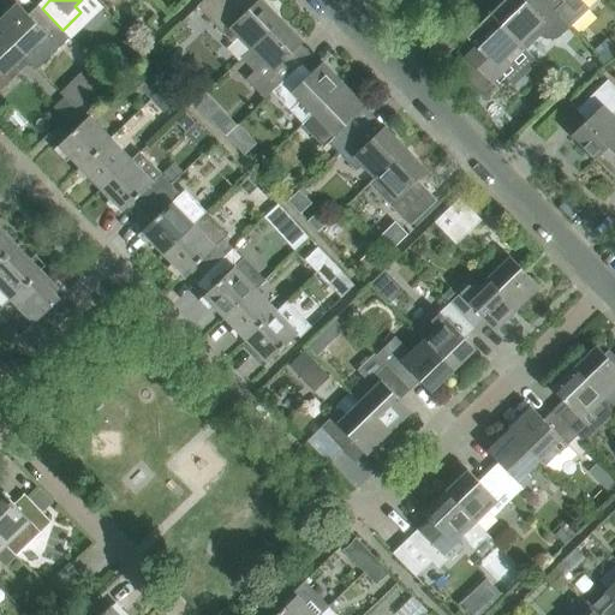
[(240,37),(252,51),(282,22),(261,0),(257,0),(245,12),(232,0),(203,0),(197,6),(233,43),(240,37)]
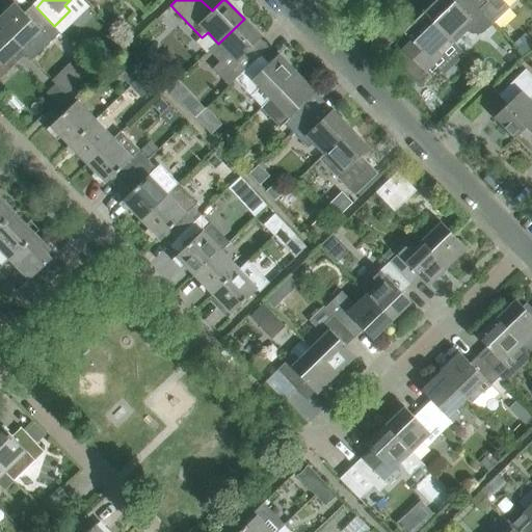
[(452,0),(434,0),(424,11),(450,37),(455,43),(467,31),(472,34),(481,34),(484,32),(494,23),(470,0),(460,0),(457,4),(452,0)]
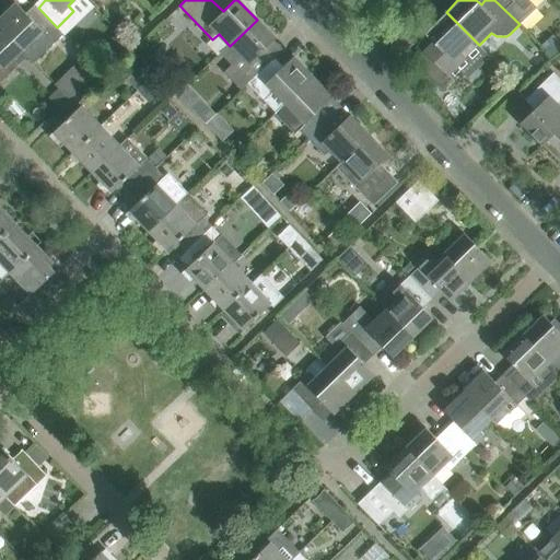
[(494,0),(520,24),(538,7),(532,0),(494,0)]
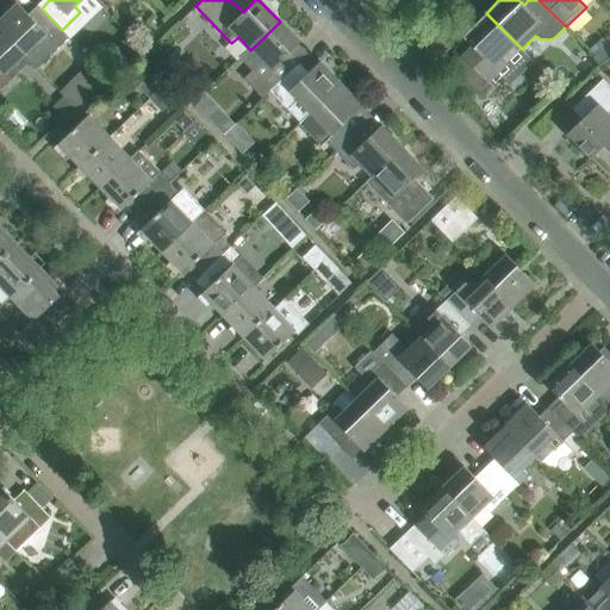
[(17,4),(0,18),(0,29),(30,60),(37,68),(50,55),(43,48),(62,30),(42,8),(31,18),(17,4)]
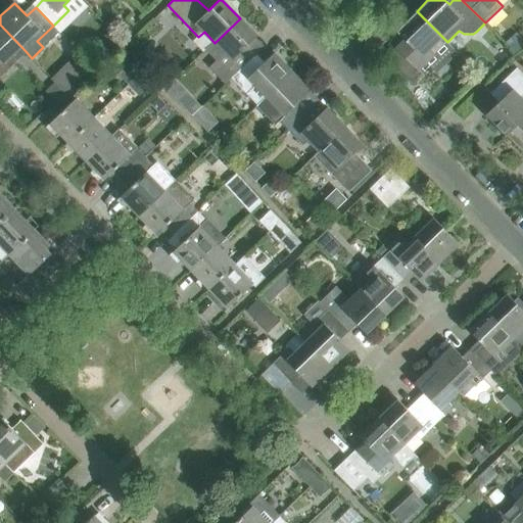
[(447,42),(442,37),(417,11),(395,31),(405,41),(396,49),(399,52),(390,61),(411,83),(422,73),(418,69),(447,42)]
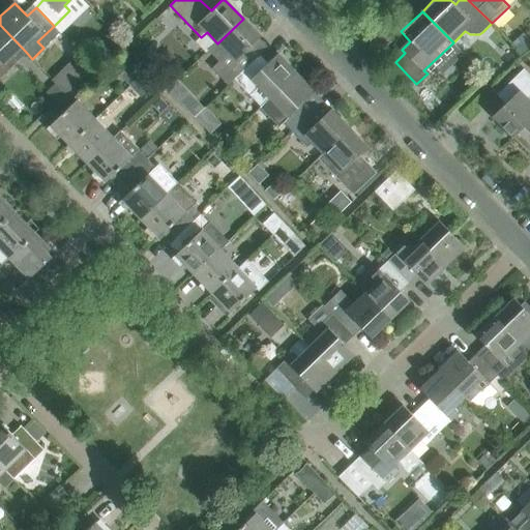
[(261,36),(243,19),(217,43),(208,53),(217,62),(211,69),(228,86),(238,76),(257,58),(247,49),(261,36)]
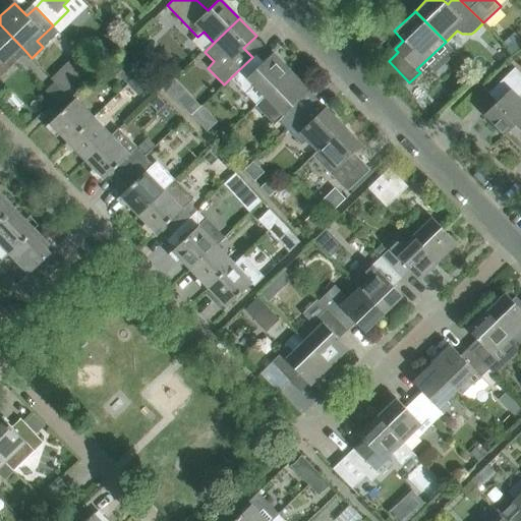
[(0,75),(13,63),(25,51),(0,24),(0,75)]
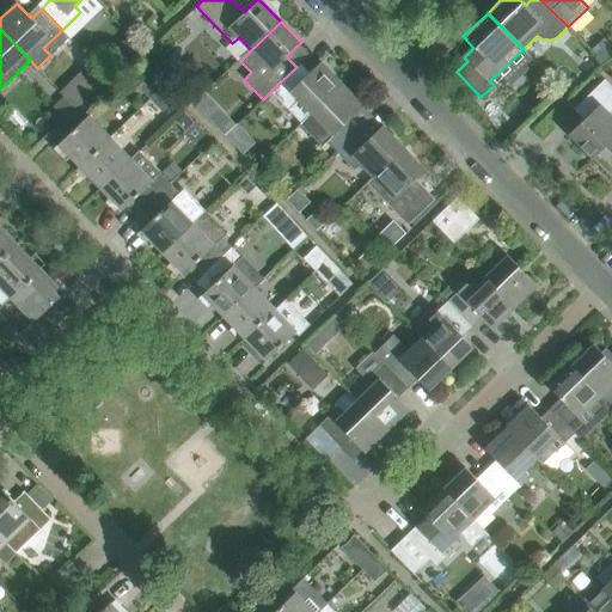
[(611,46),(607,41),(594,53),(604,62),(611,54),(611,46)]
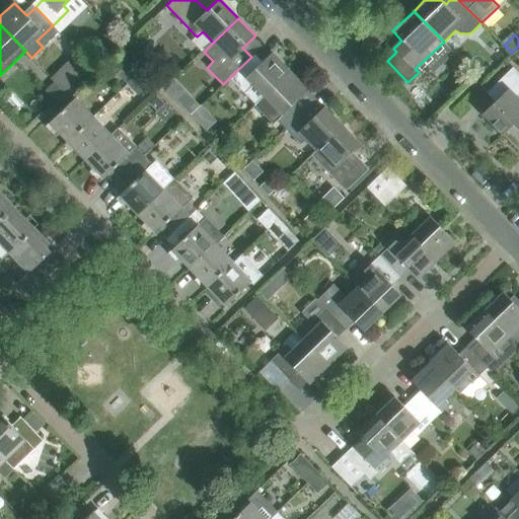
[(253,85),(265,97),(290,72),(272,53),(258,65),(251,57),(233,74),(248,90),(253,85)]
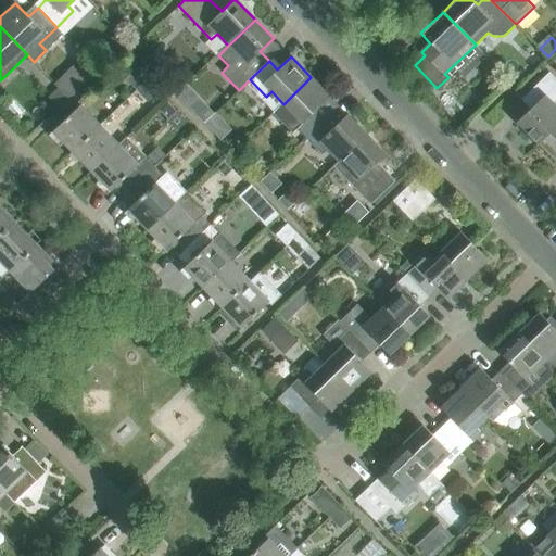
[(77,63),(55,83),(68,97),(90,76),(77,63)]
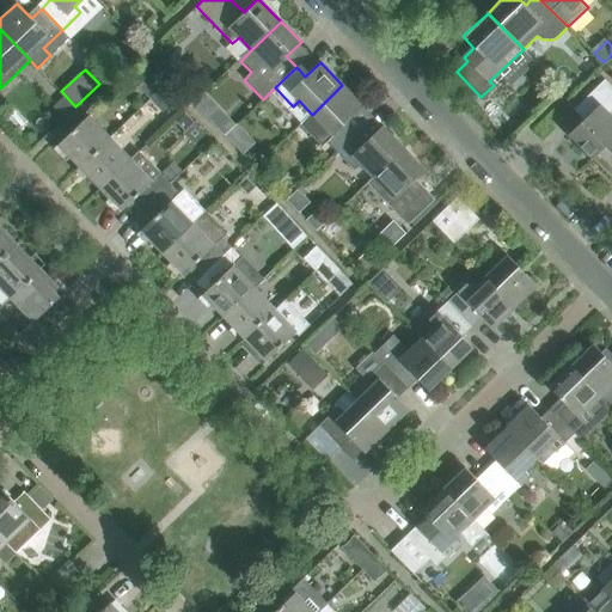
[(136,85),(148,98),(161,85),(150,73),(136,85)]
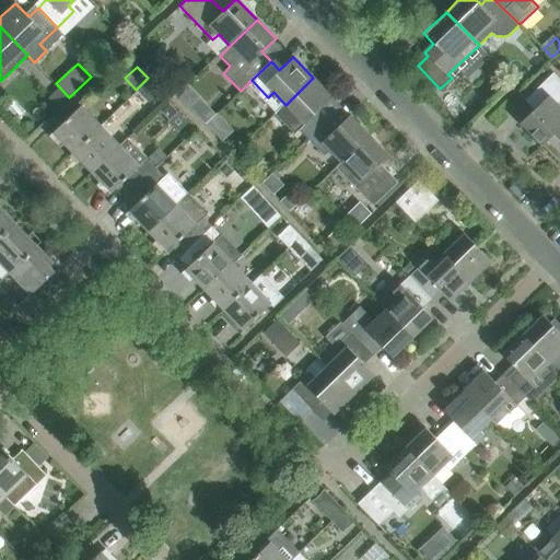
[(559,79),(553,73),(525,101),(534,109),(520,123),(543,146),(559,127),(559,107),(557,104),(559,101),(559,79)]
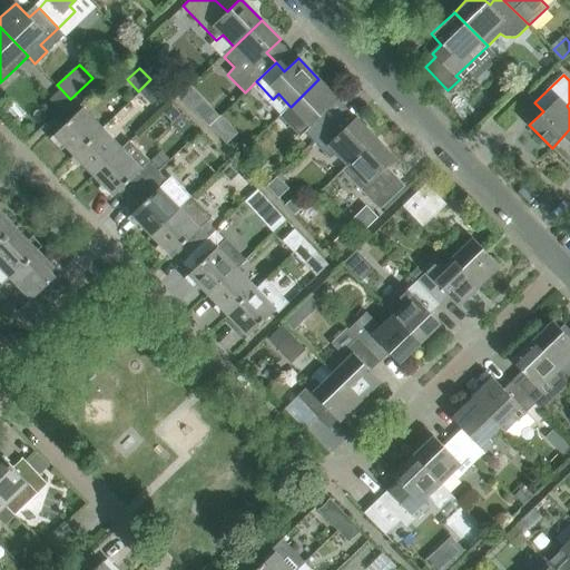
[(150,102),(163,91),(150,79),(138,91),(150,102)]
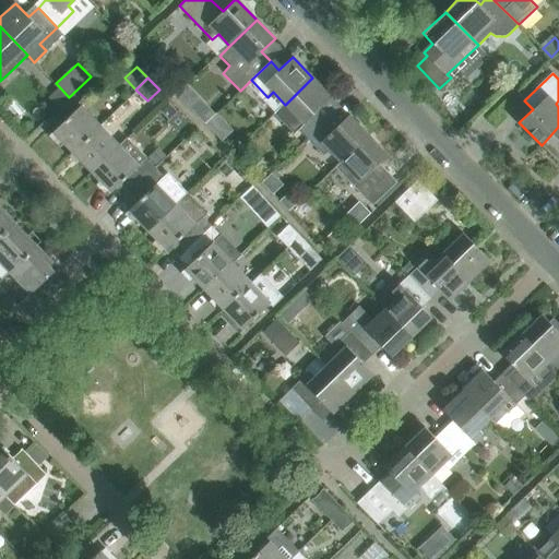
[(289,121),(308,139),(328,120),(318,110),(331,97),(312,78),(285,105),(296,116),(289,121)]
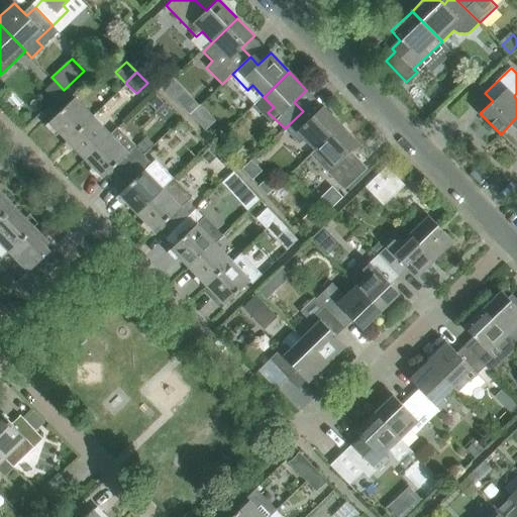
[(74,97),(48,122),(67,140),(92,116),(74,97)]
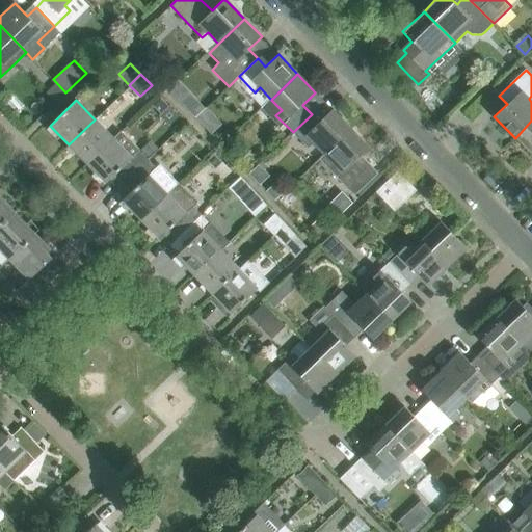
[(196,103),(188,110),(195,117),(204,110),(196,103)]
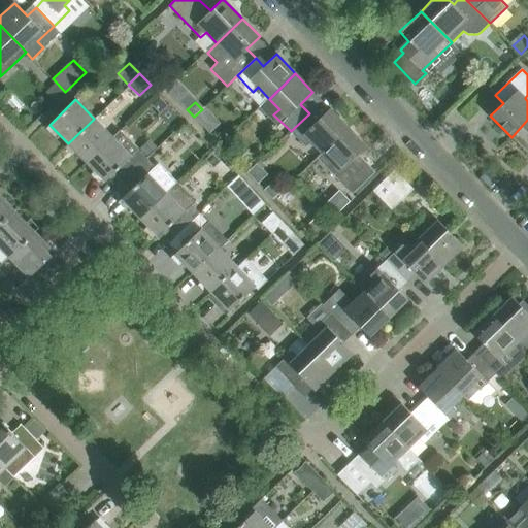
[(311,142),(322,154),(349,128),(329,108),(317,121),(309,113),(291,131),(306,147),(311,142)]
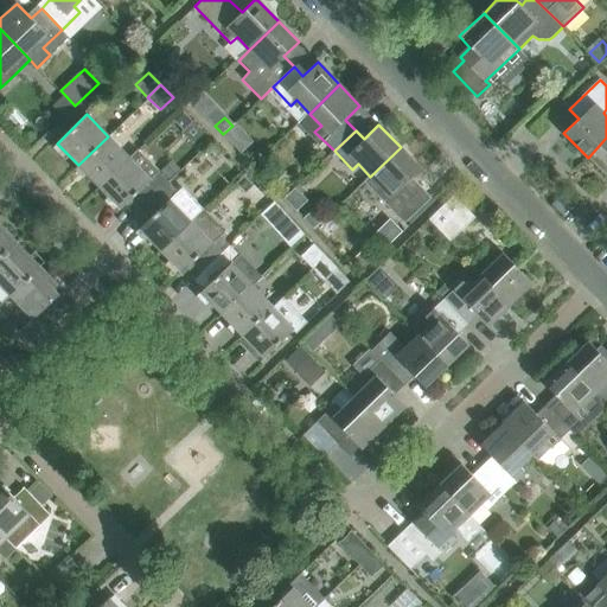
[(36,133),(24,133),(24,144),(36,144),(36,133)]
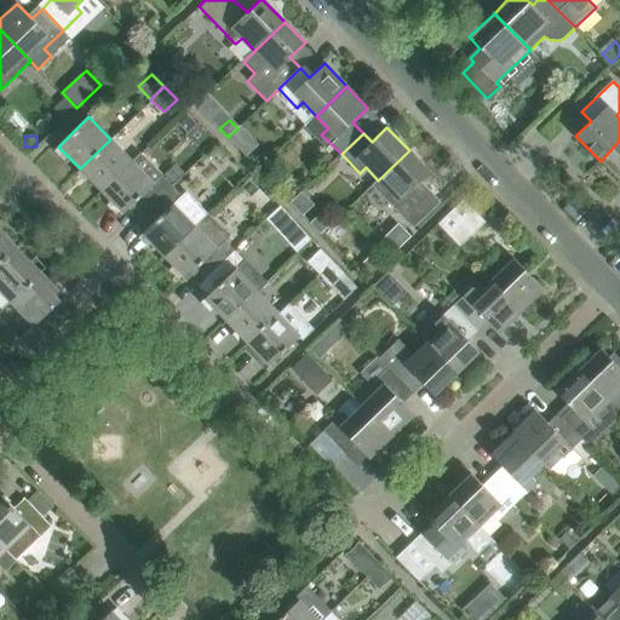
[(110,139),(80,168),(102,190),(132,161),(110,139)]
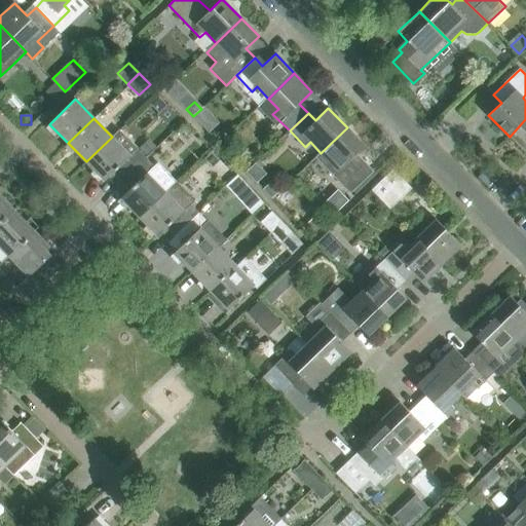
[(525,119),(510,137),(525,153),(525,119)]
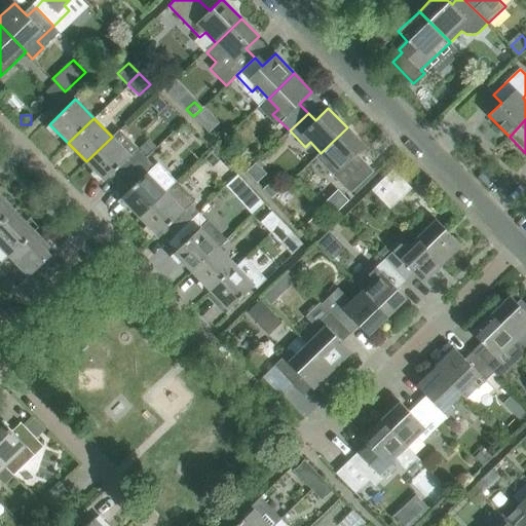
[(365,146),(347,127),(321,153),(315,158),(326,168),(349,193),(373,171),(365,162),(360,166),(352,158),(365,146)]
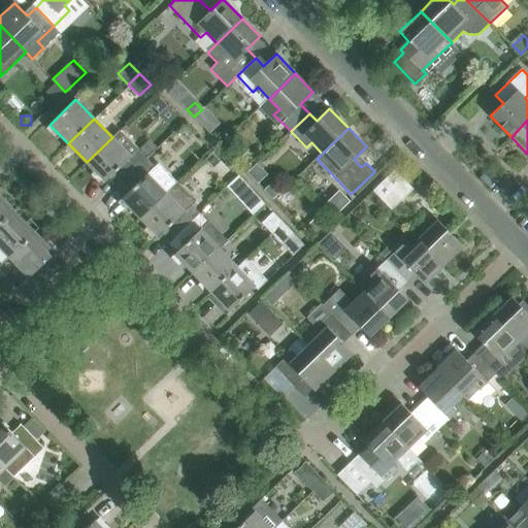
[(112,137),(87,162),(105,182),(112,174),(121,183),(146,158),(138,150),(131,157),(112,137)]
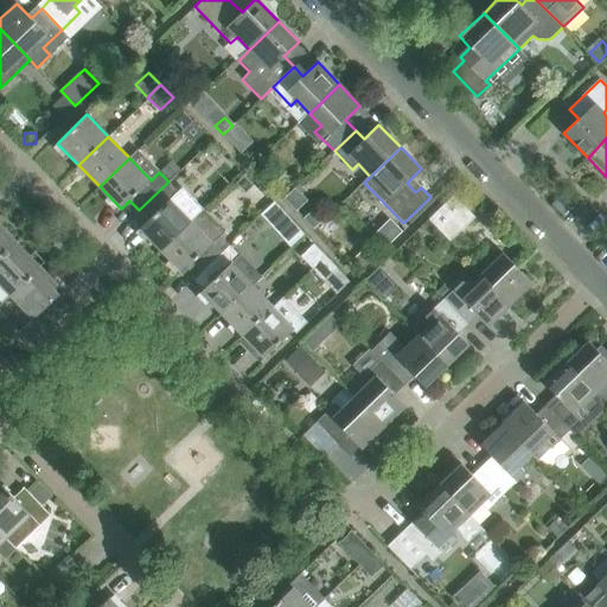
[(170,163),(161,171),(168,179),(177,171),(170,163)]
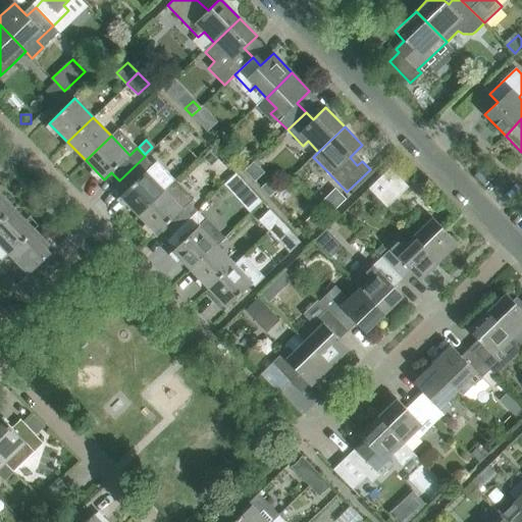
[(145,156),(119,180),(127,189),(119,197),(138,215),(164,191),(174,179),(158,163),(154,166),(145,156)]
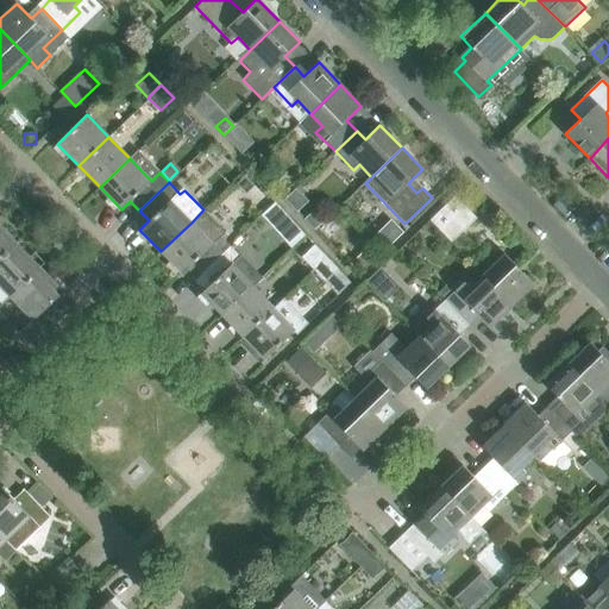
[(454,196),(429,220),(451,242),(476,218),(454,196)]
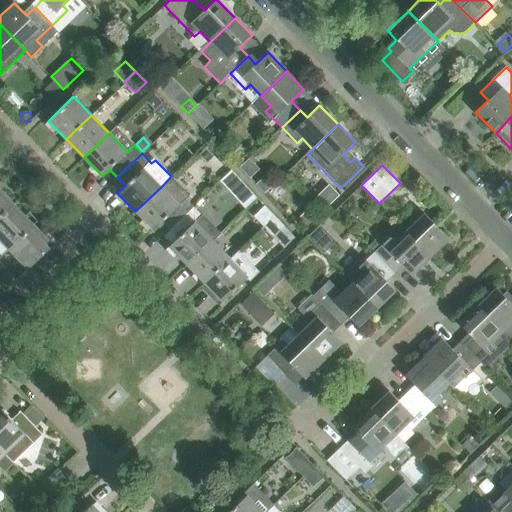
[(231,171),(220,181),(227,188),(238,178),(231,171)]
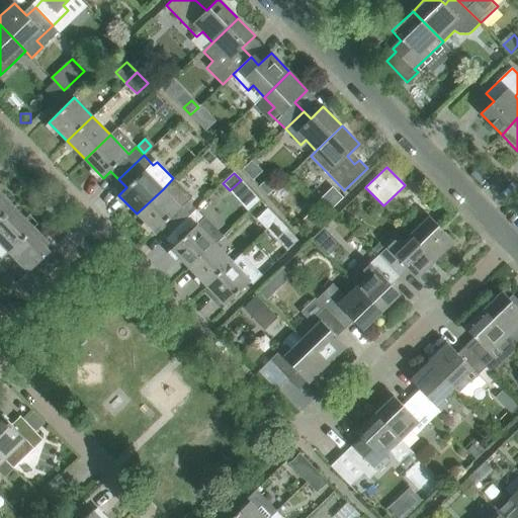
[(163,189),(137,213),(155,233),(163,225),(171,234),(195,209),(188,202),(192,198),(173,178),(163,189)]
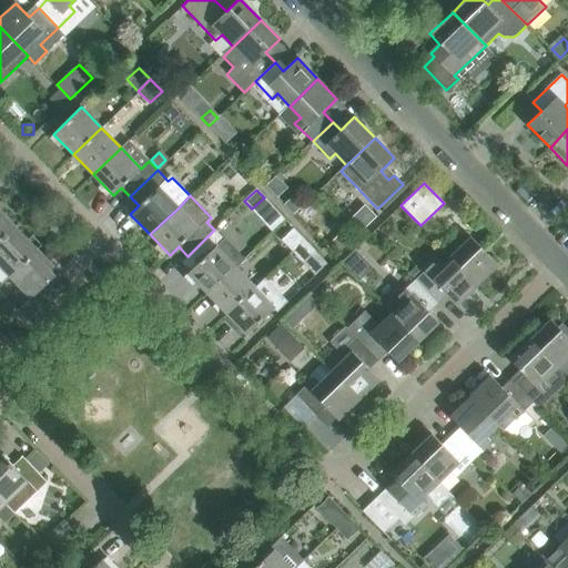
[(295,196),(285,205),(294,214),(304,205),(295,196)]
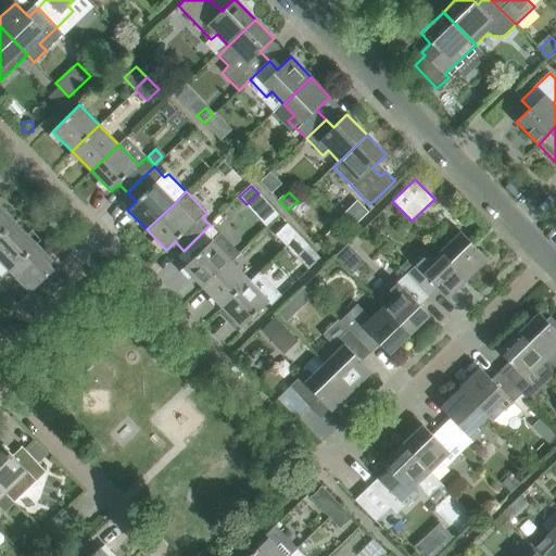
[(359,205),(348,218),(354,225),(366,213),(359,205)]
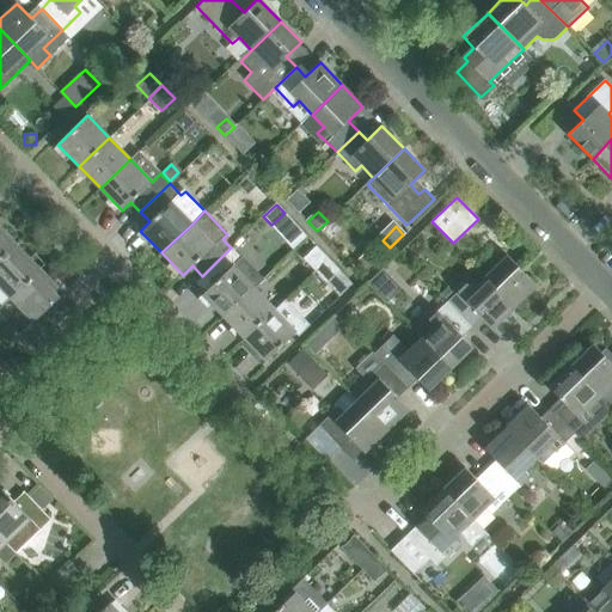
[(0,261),(17,245),(0,227),(0,261)]
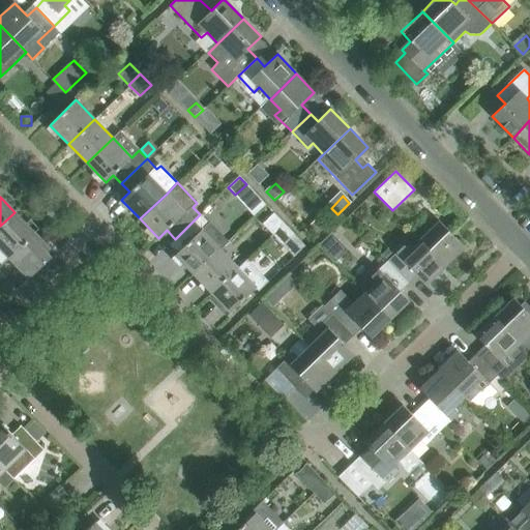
[(34,233),(15,212),(0,226),(0,248),(8,258),(34,233)]
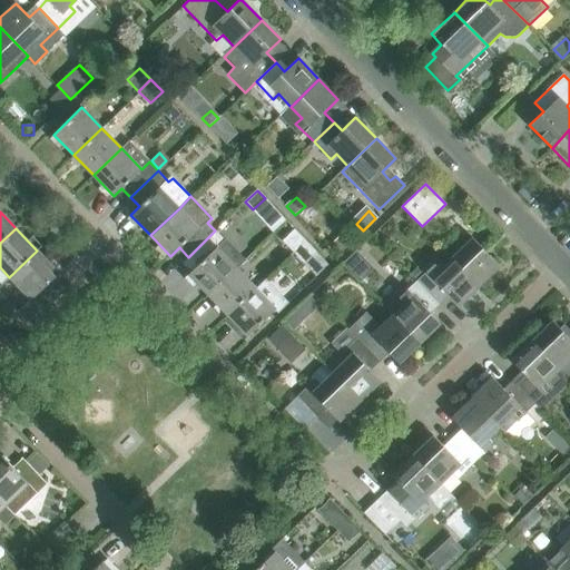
[(294,228),(282,241),(293,253),(305,239),(294,228)]
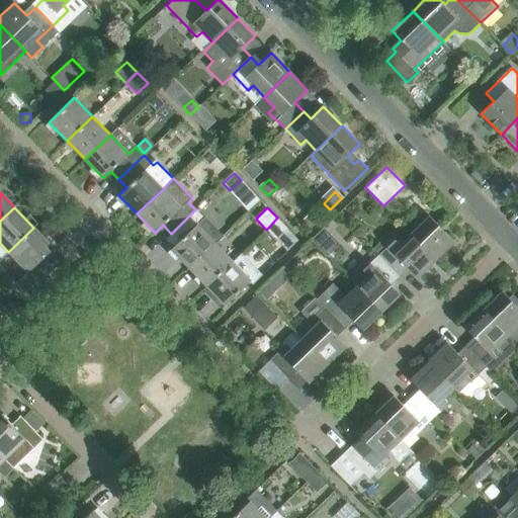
[(195,209),(171,234),(178,242),(171,249),(189,268),(214,243),(222,237),(195,209)]
